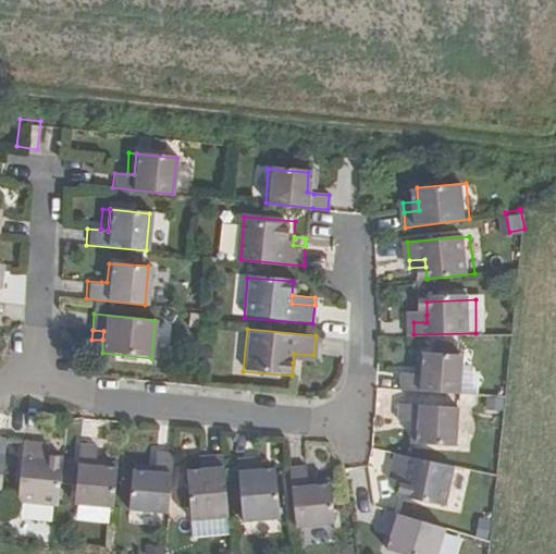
[(312,364),(313,355),(294,354),(293,362),(312,364)]
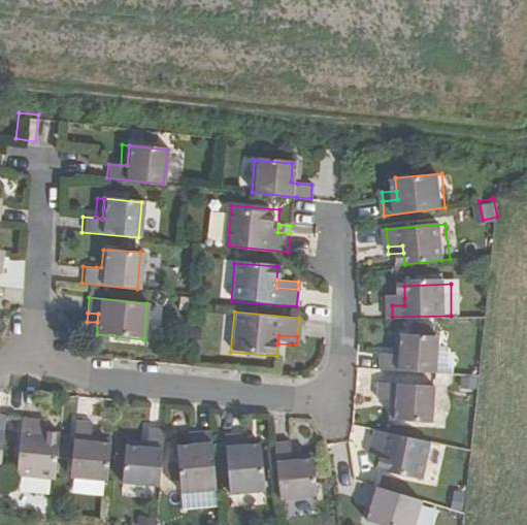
[(390,354),(389,368),(446,372),(448,337),(409,335),(408,355),(401,354),(390,354)]
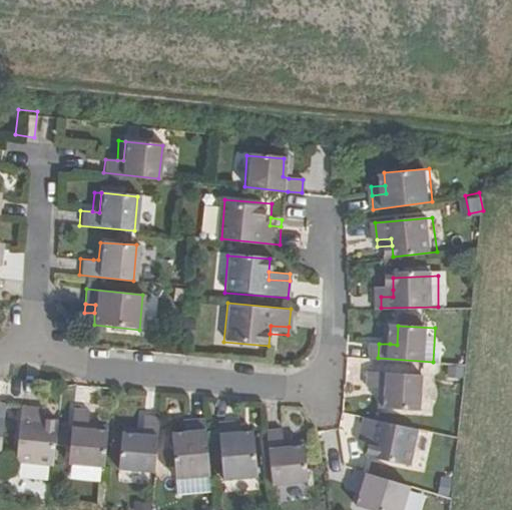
[(377,388),(389,388),(395,388),(395,408),(431,409),(432,374),(378,371),(377,388)]
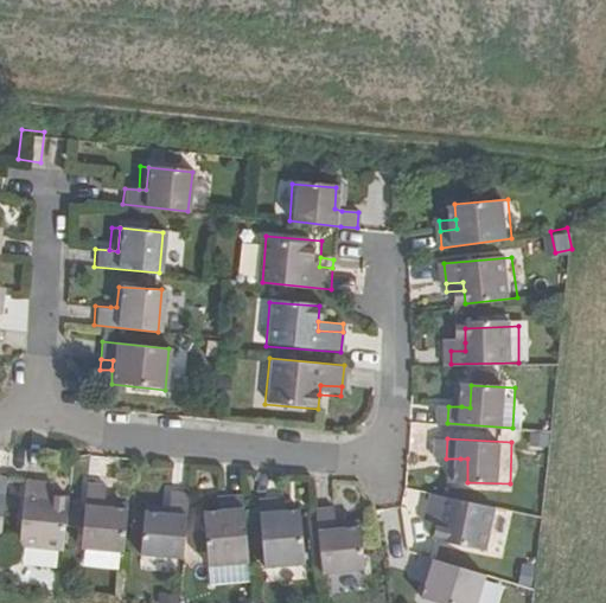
[(0,541),(4,543),(10,475),(0,474),(0,541)]
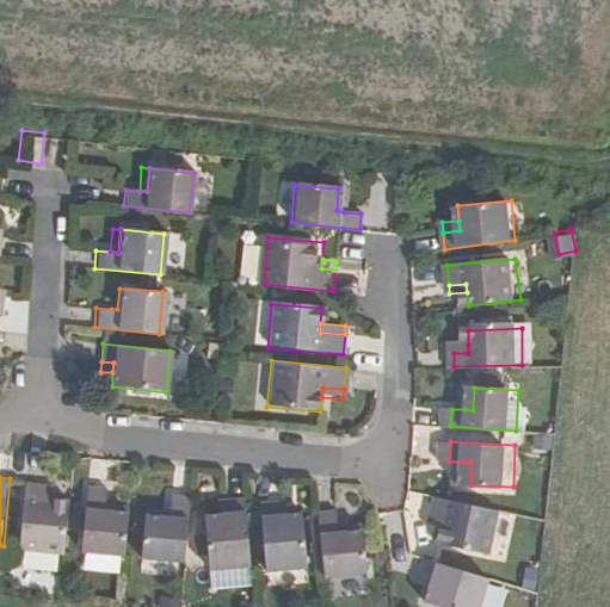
[(65,556),(71,502),(55,501),(43,500),(44,485),(26,484),(20,551),(65,556)]
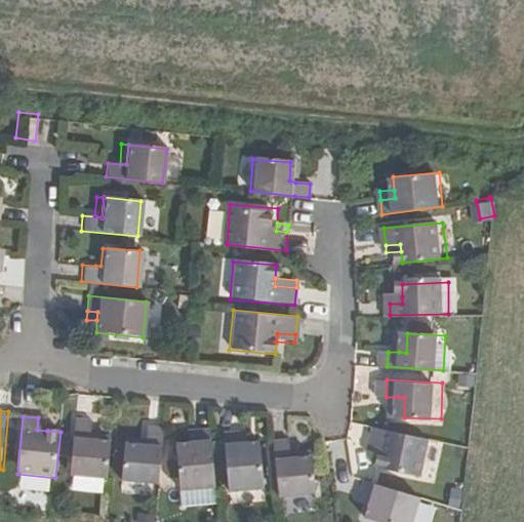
[(70,474),(108,478),(112,440),(91,439),(91,432),(92,418),(75,416),(70,474)]
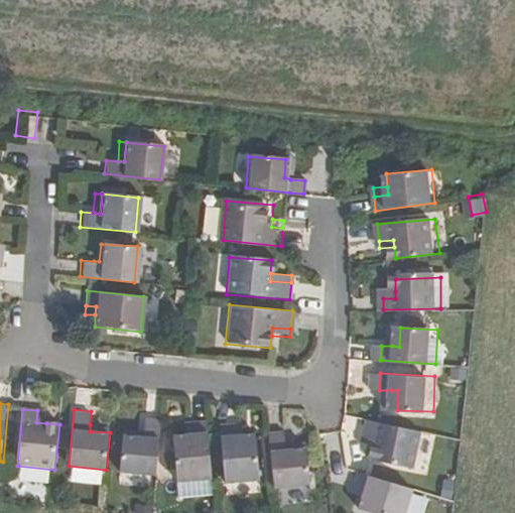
[(47,411),(37,410),(36,422),(46,423),(47,411)]
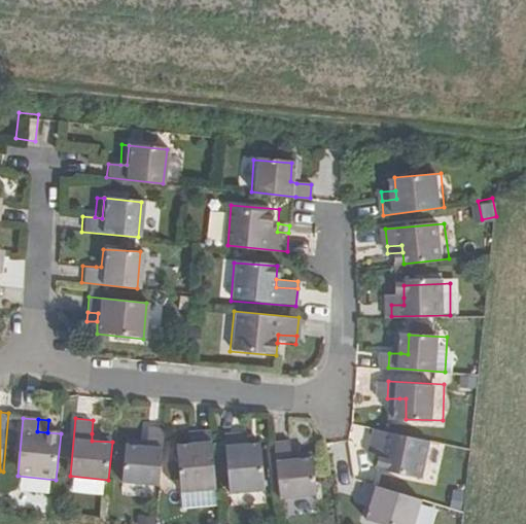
[(121,480),(160,485),(165,428),(148,426),(146,439),(146,445),(125,444),(121,480)]
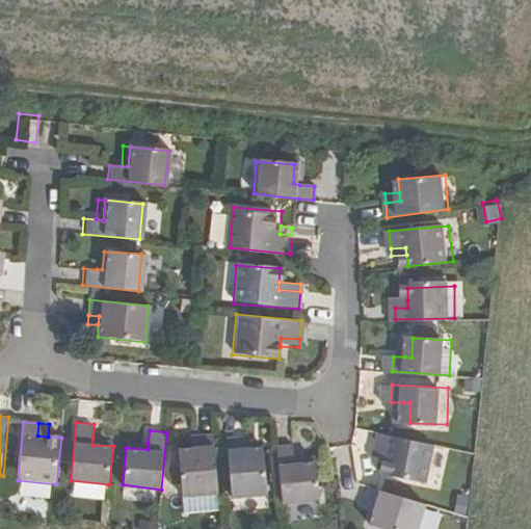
[(220,498),(215,433),(198,434),(200,452),(192,453),(179,453),(183,501),(220,498)]
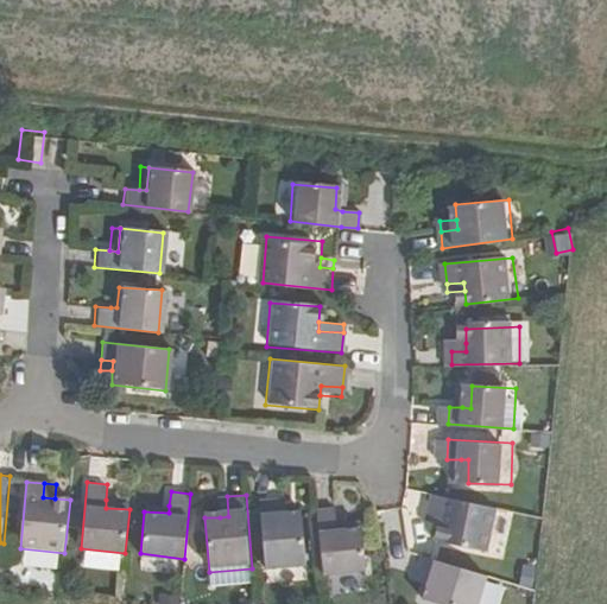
[(228,516),(227,496),(219,497),(220,517),(228,516)]
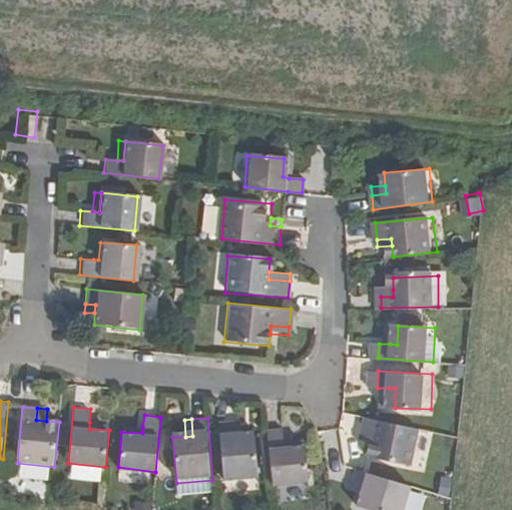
[(424,466),(432,431),(374,419),(371,433),(383,435),(381,443),(379,455),(424,466)]
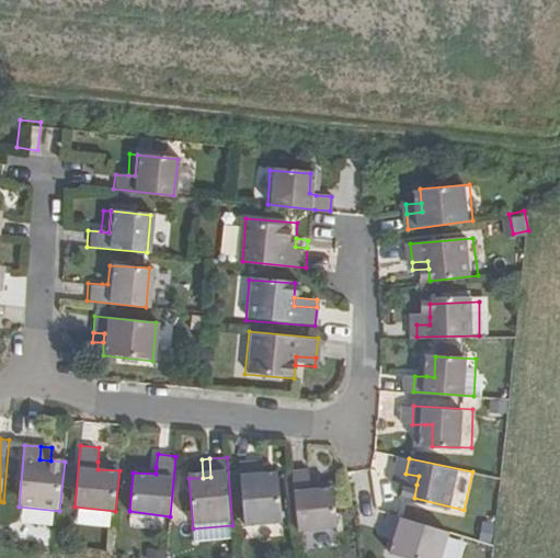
[(258,478),(265,477),(264,460),(256,462),(258,478)]
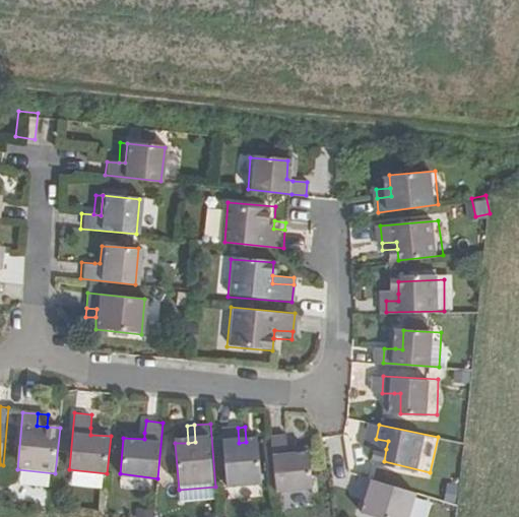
[(111,429),(90,428),(90,435),(111,436),(111,429)]
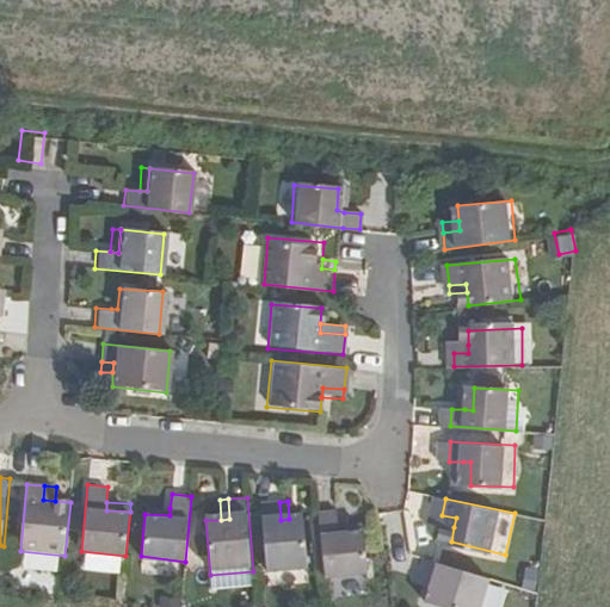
[(281,520),(279,502),(260,503),(267,575),(309,571),(305,518),(289,519),(281,520)]
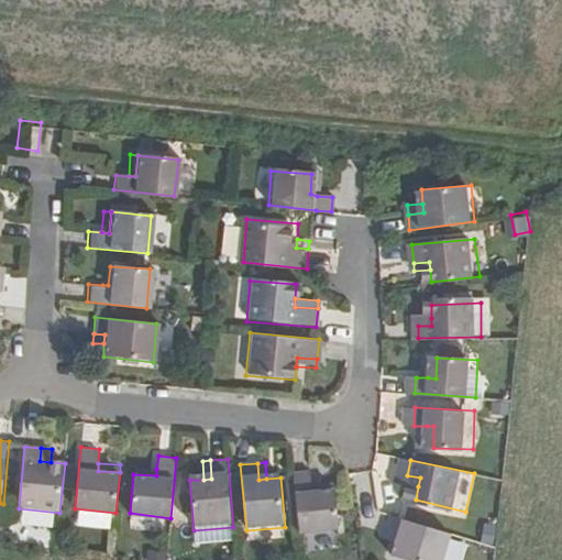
[(315,494),(313,485),(312,472),(291,472),(299,534),(340,530),(337,493),(315,494)]
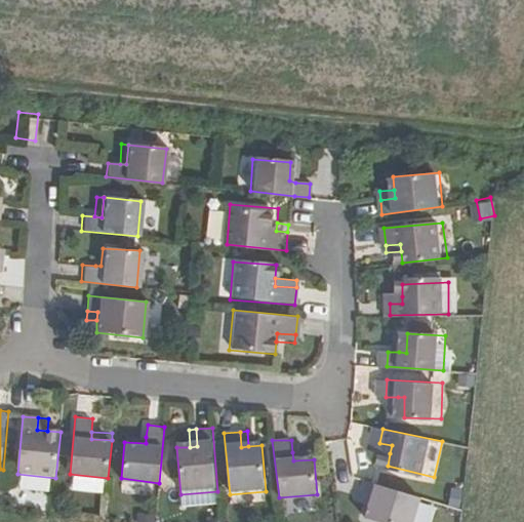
[(392,445),(379,443),(377,450),(390,453),(392,445)]
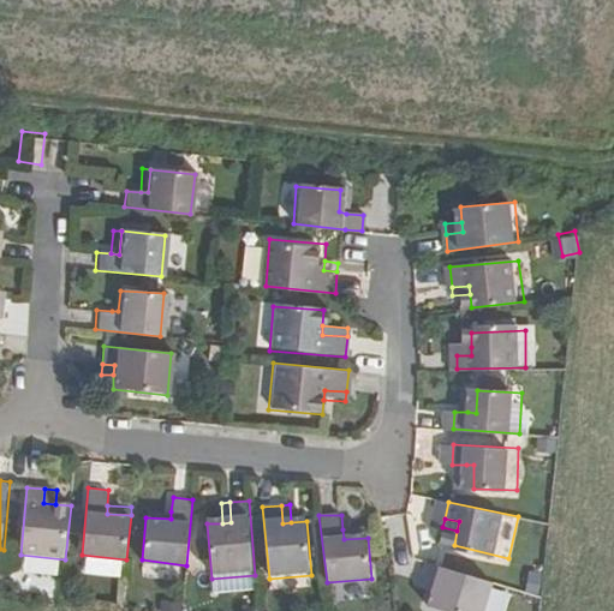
[(367,528),(343,529),(344,539),(368,538),(367,528)]
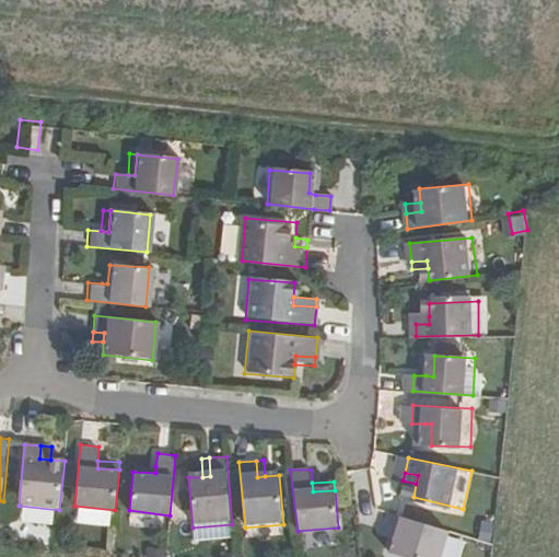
[(417,556),(455,556),(463,533),(400,514),(396,529),(410,533),(408,542),(406,553),(417,556)]
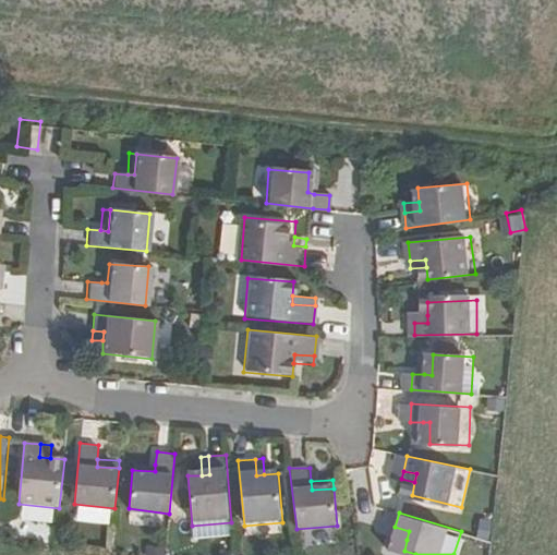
[(409,531),(395,527),(392,534),(407,540),(409,531)]
